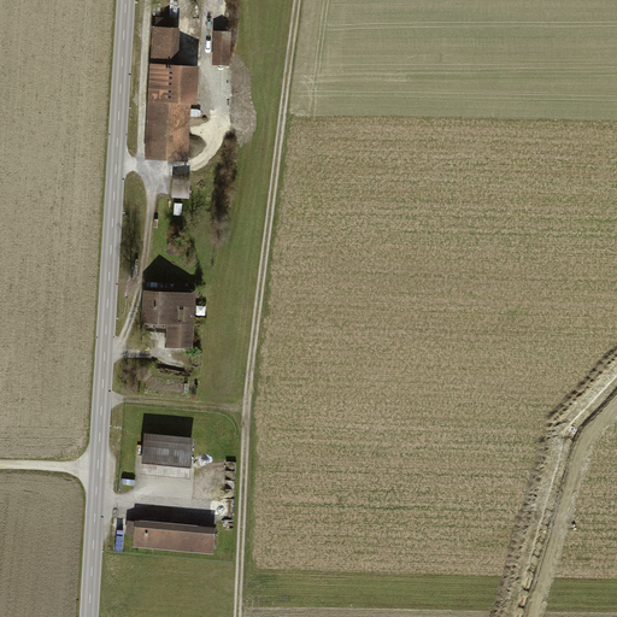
[(148,64),(142,160),(191,163),(197,66),(176,65),(178,29),(175,29),(176,19),(156,18),(154,28),(152,28),(150,64),(148,64)]
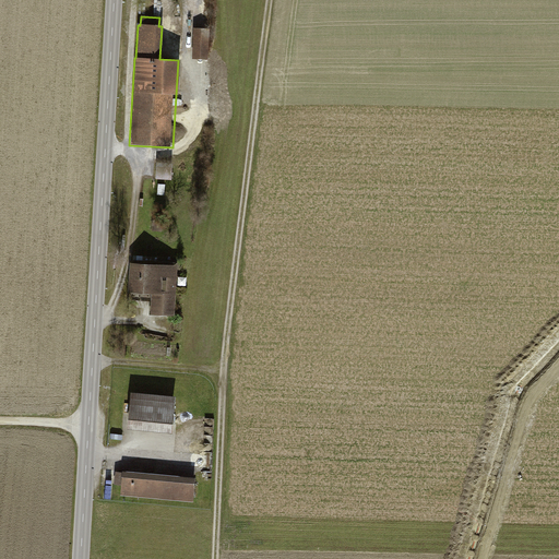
[(207,30),(193,28),(192,60),(206,61),(207,30)]
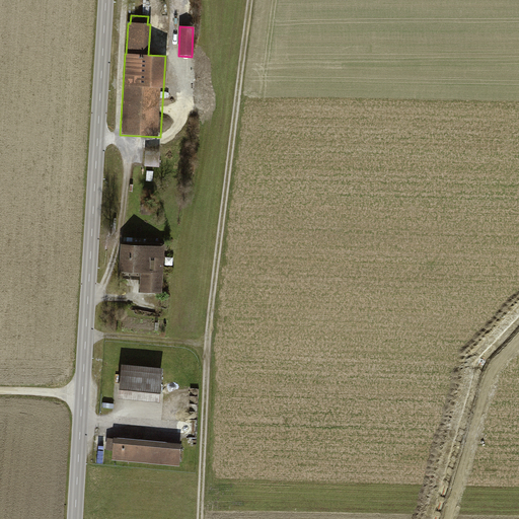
[(137,293),(160,294),(163,247),(120,244),(118,272),(139,273),(137,293)]
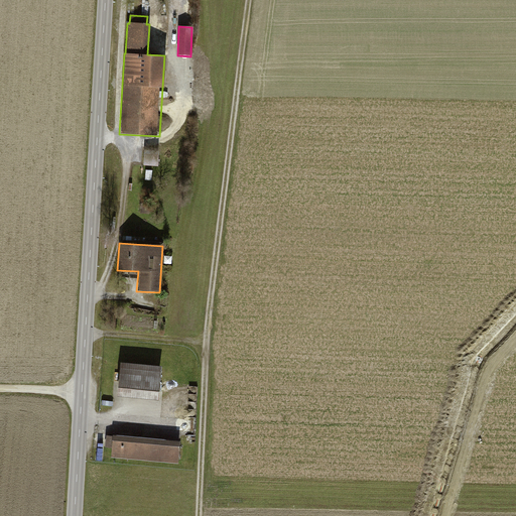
[(173,256),(165,255),(164,264),(173,264),(173,256)]
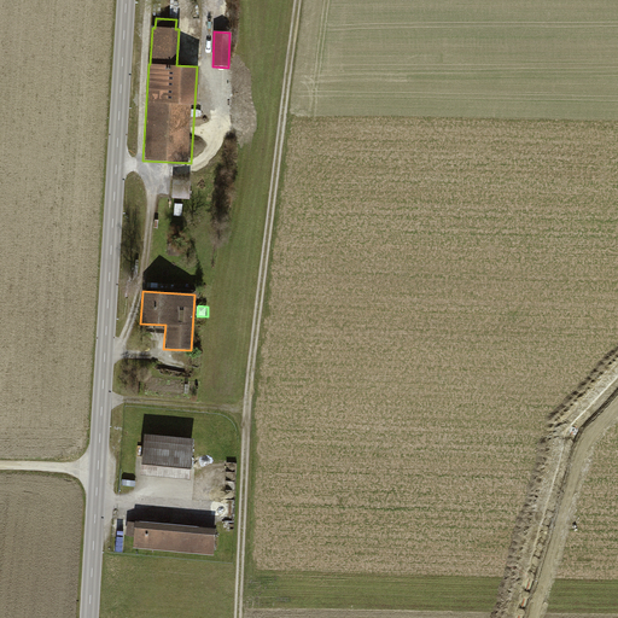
[(191,439),(141,435),(138,474),(187,479),(191,439)]
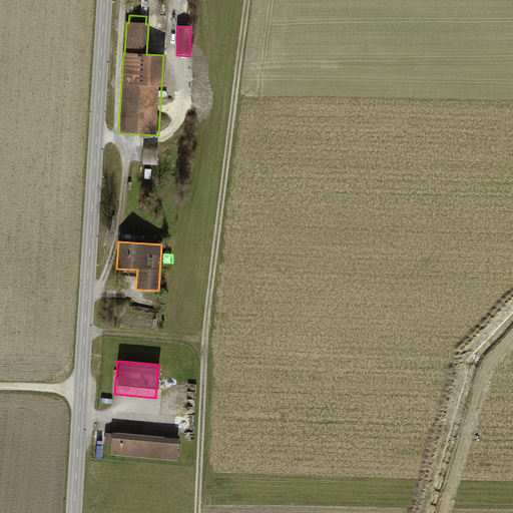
[(195,419),(185,418),(184,435),(194,436),(195,419)]
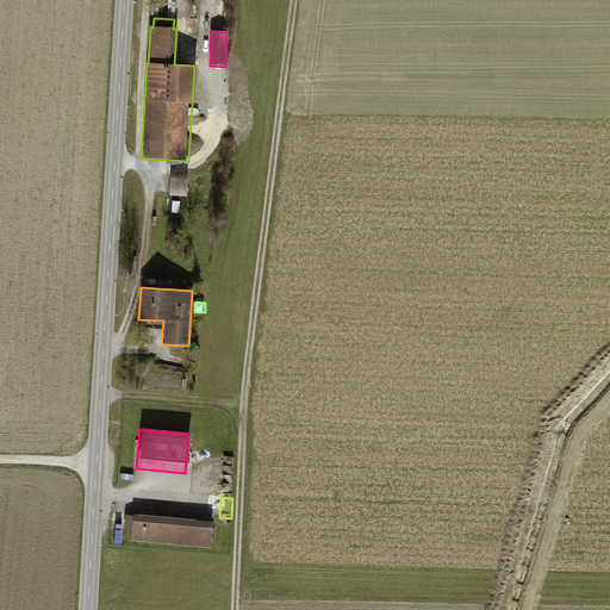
[(211,523),(134,516),(132,517),(126,517),(124,531),(131,531),(131,542),(209,549),(211,523)]
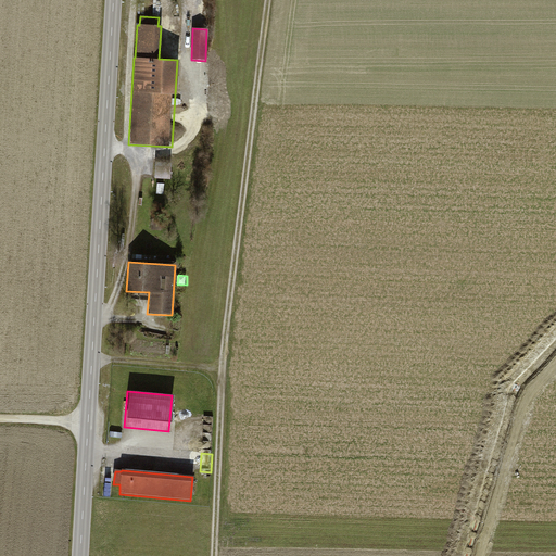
All buildings are outlined.
